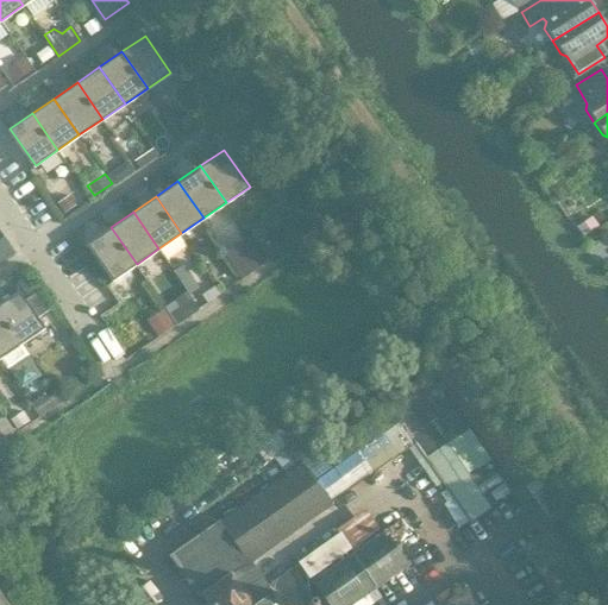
[(111,227),(88,243),(114,279),(137,264),(111,227)]
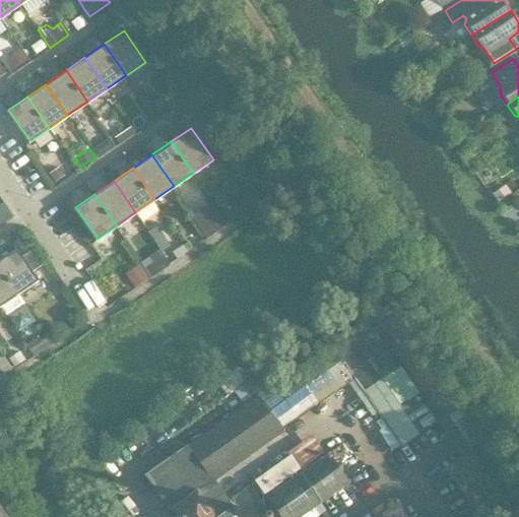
[(0,224),(14,215),(4,200),(0,203),(0,224)]
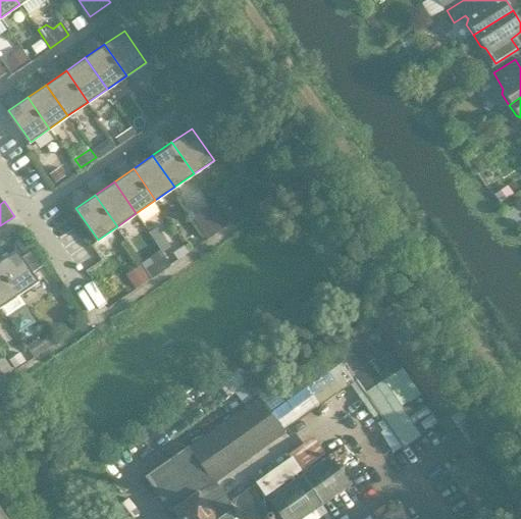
[(157,227),(150,232),(163,251),(170,246),(157,227)]
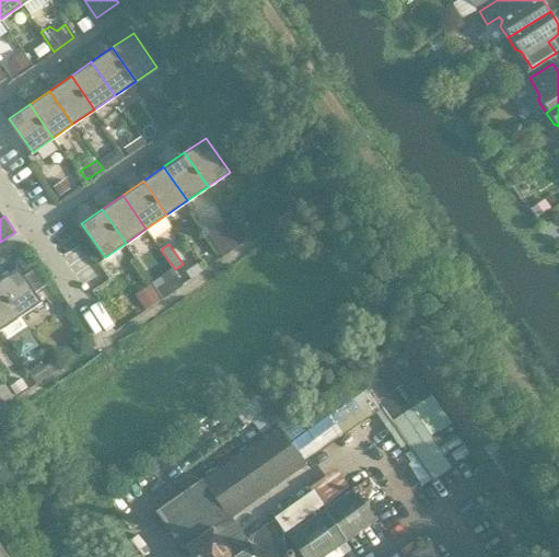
[(42,300),(35,290),(47,281),(36,266),(24,275),(19,266),(0,278),(0,288),(19,316),(42,300)]
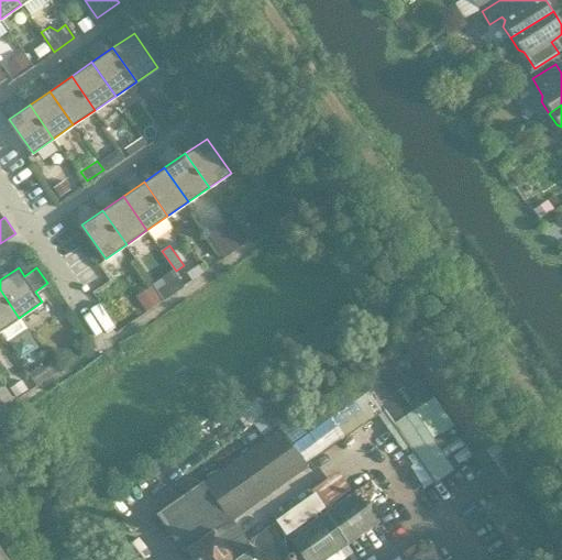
[(163,298),(172,293),(164,282),(156,288),(163,298)]
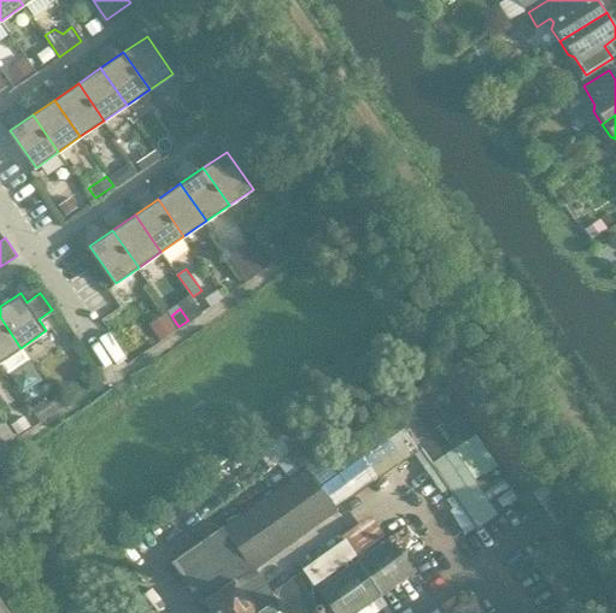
[(166,314),(152,325),(160,339),(176,329),(166,314)]
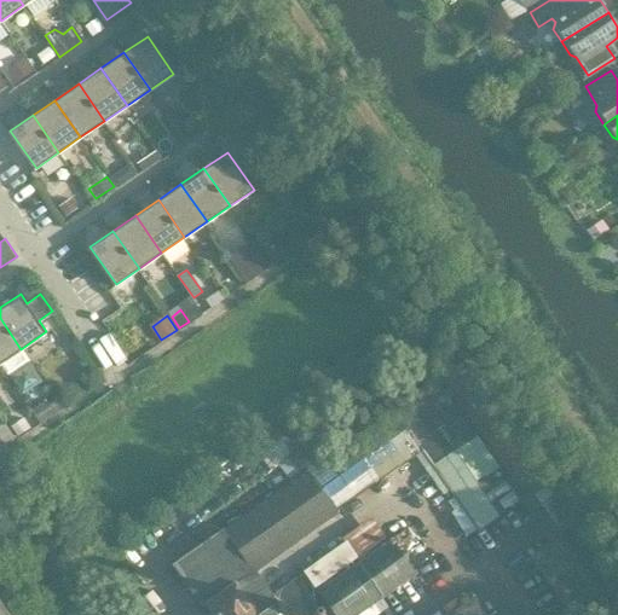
[(27,357),(21,349),(0,318),(0,366),(4,372),(27,357)]
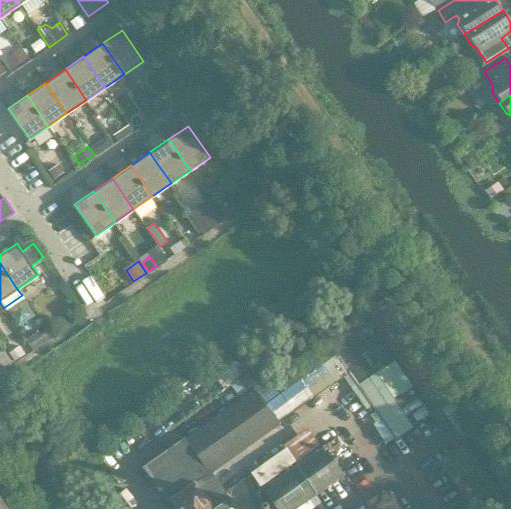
[(461,389),(392,291),(361,312),(430,411),(443,402),(456,393),(461,389)]
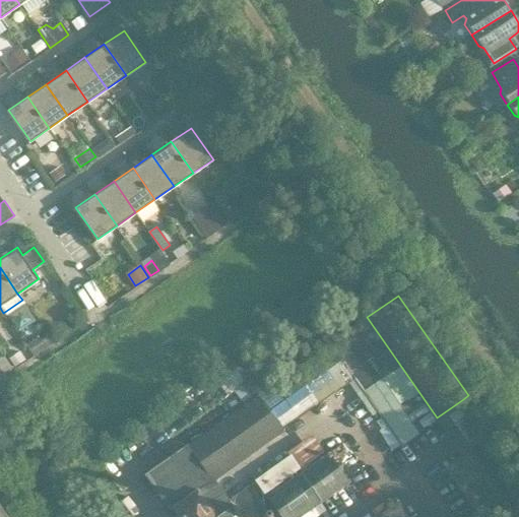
[(437,418),(366,318),(332,341),(402,443),(437,418)]
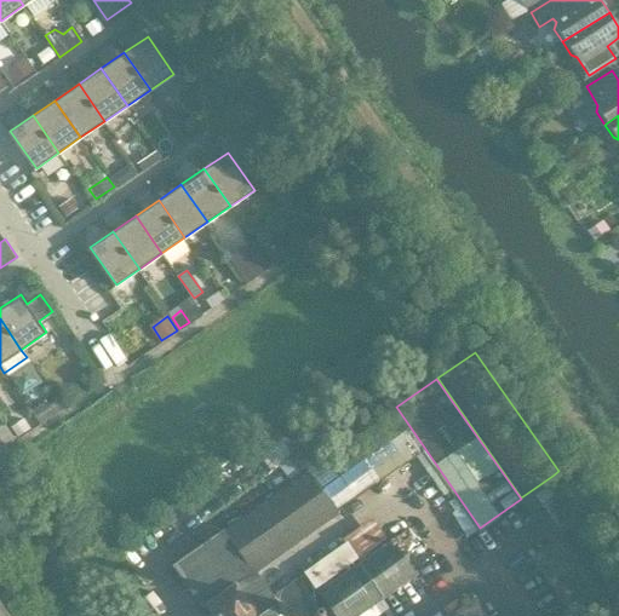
[(41,422),(55,413),(49,404),(35,413),(41,422)]
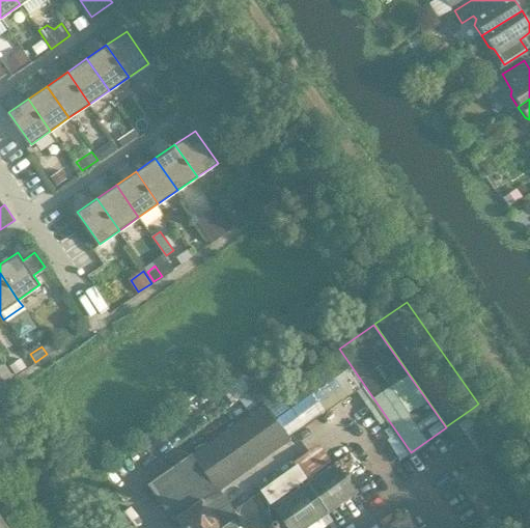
[(267,399),(290,435),(359,386),(335,352),(267,399)]
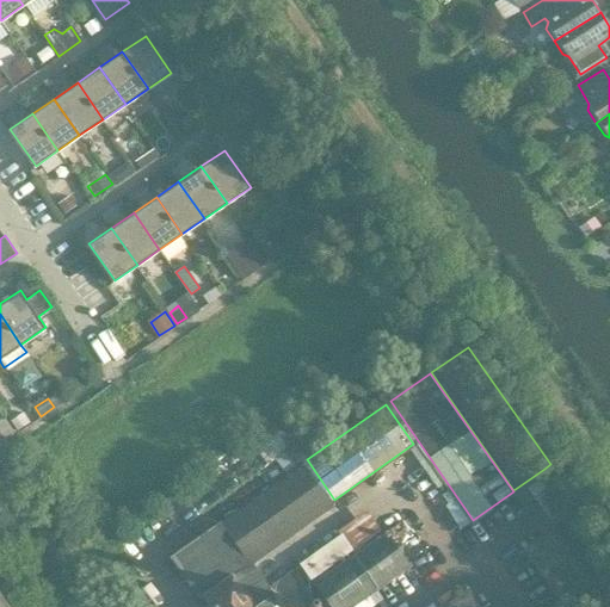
[(5,420),(0,422),(0,445),(16,435),(5,420)]
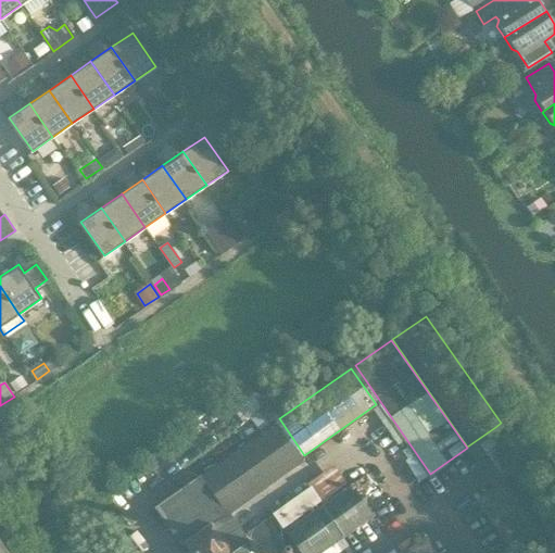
[(238,424),(246,437),(274,418),(266,405),(238,424)]
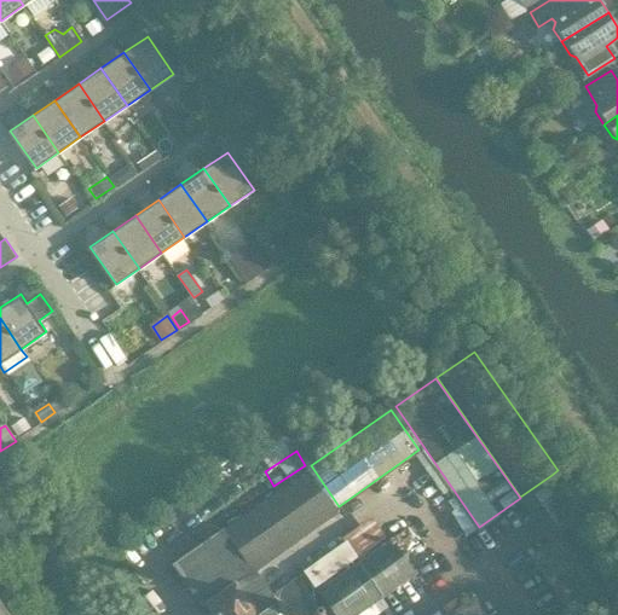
[(279,614),(272,604),(278,599),(256,568),(338,511),(309,469),(173,563),(203,605),(207,603),(215,614),(279,614)]
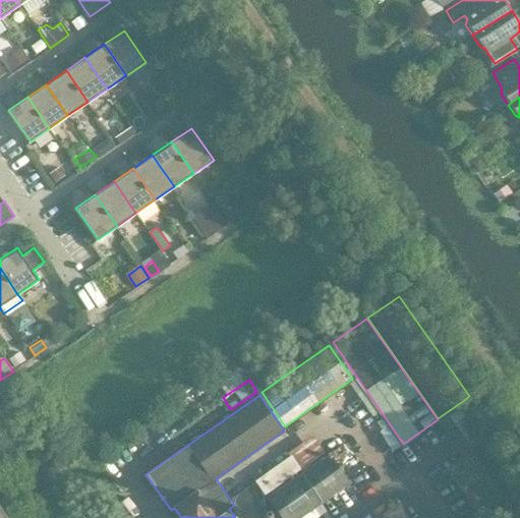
[(493,441),(464,400),(451,409),(479,450),(493,441)]
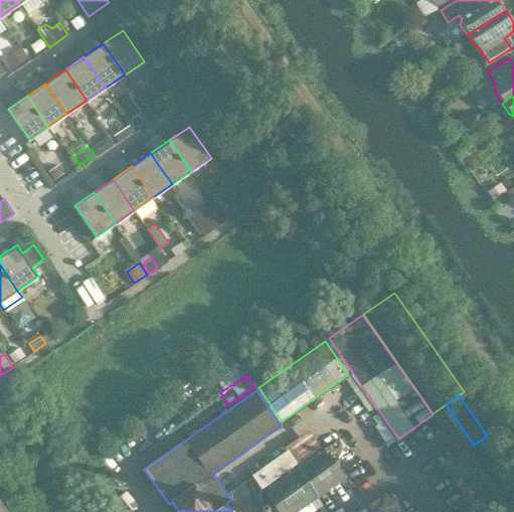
[(270,502),(268,506),(266,505),(265,506),(263,506),(263,507),(262,507),(262,508),(261,509),(261,511),(260,511),(272,511),(277,511),(279,510),(280,511),(296,511),(347,476),(327,447),(265,490),(272,500),(270,502)]
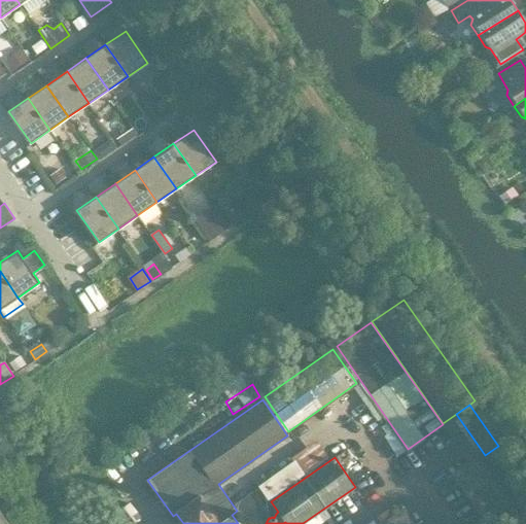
[(269,498),(305,474),(294,459),(259,485),(269,498)]
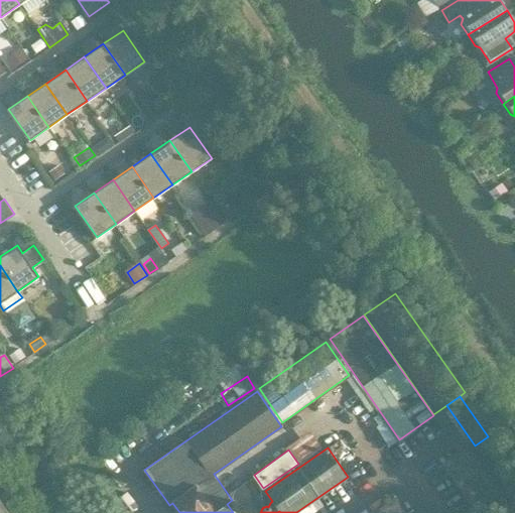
[(407,512),(395,496),(371,512),(407,512)]
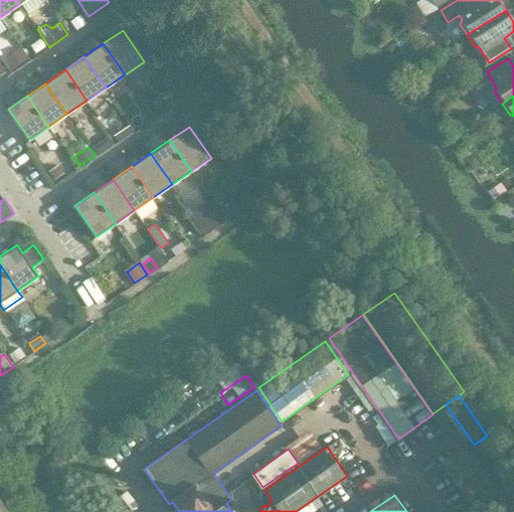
[(0,511),(8,511),(0,499),(0,511)]
